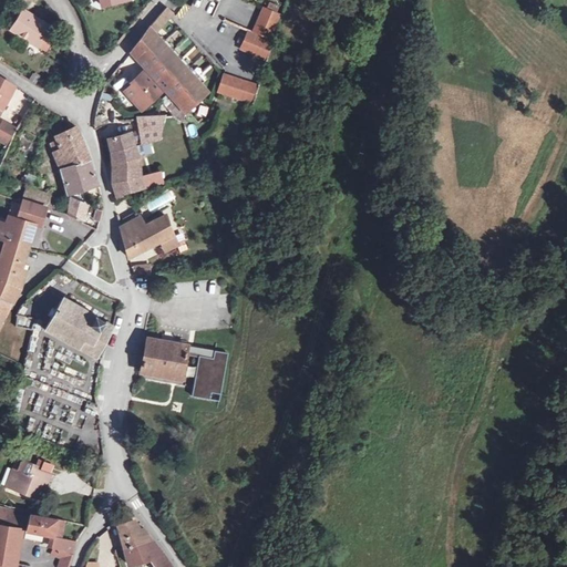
[(14,4),(1,23),(28,43),(41,23),(14,4)]
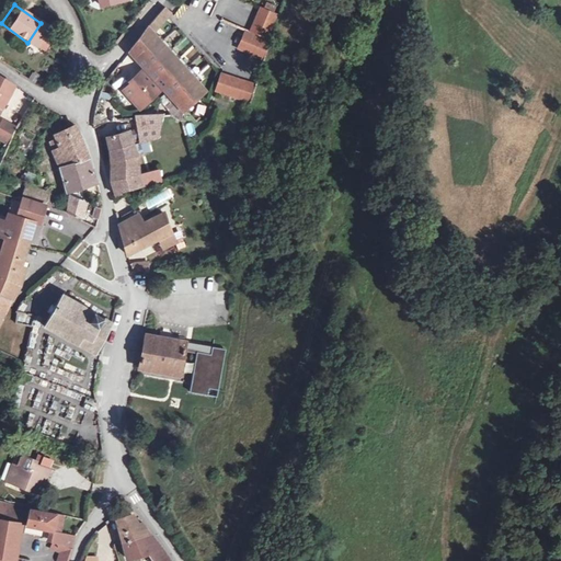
[(259,8),(251,31),(267,37),(276,14),(259,8)]
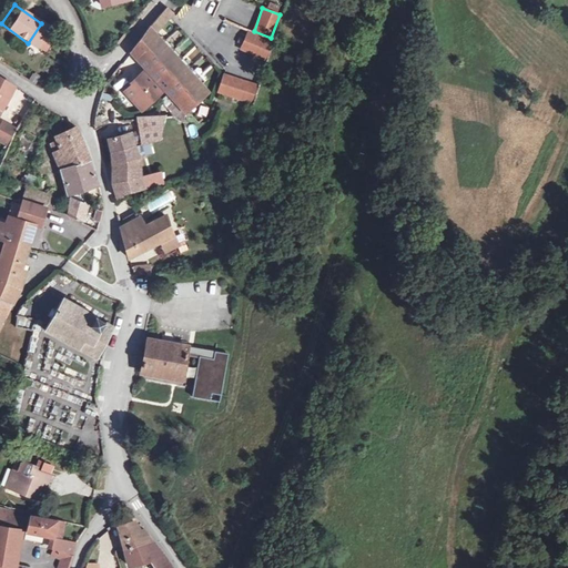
[(201,83),(160,39),(155,34),(173,14),(168,9),(130,52),(145,69),(163,89),(185,113),(185,112),(209,90),(201,83)]
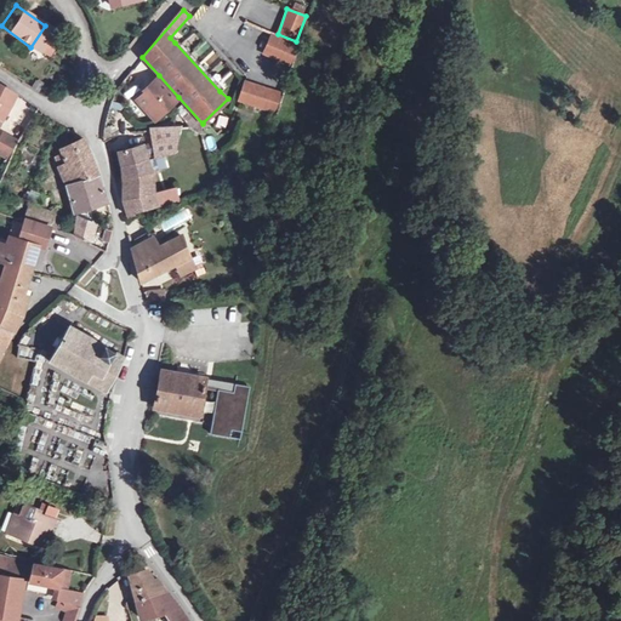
[(272,36),(265,53),(289,62),(295,44),(272,36)]
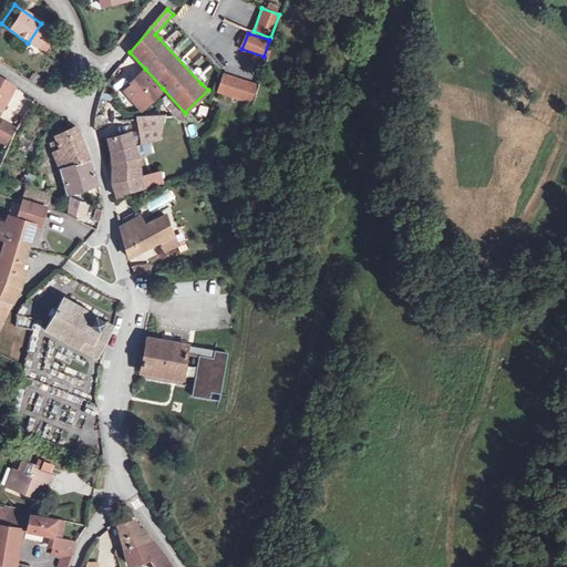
[(163,35),(160,39),(200,83),(204,80),(163,35)]
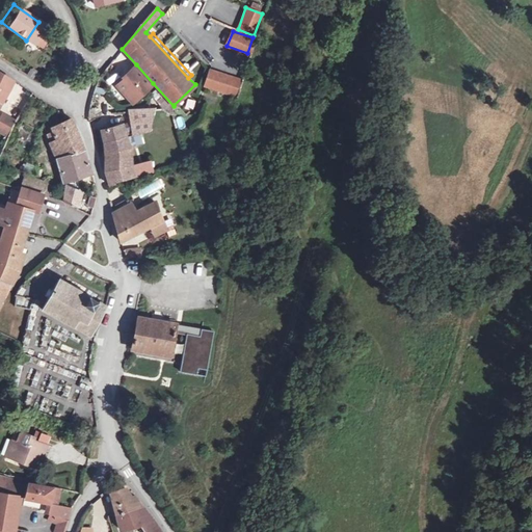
[(153,83),(136,64),(124,76),(125,77),(116,85),(124,92),(126,90),(135,100),(153,83)]
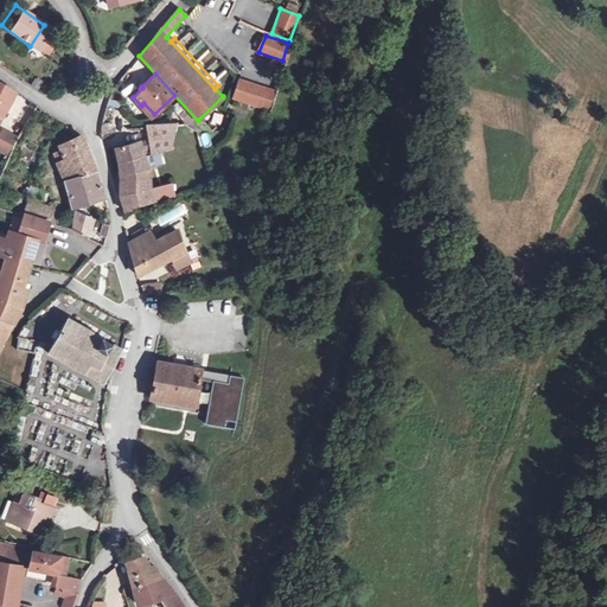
[(0,83),(0,106),(6,109),(14,93),(0,83)]
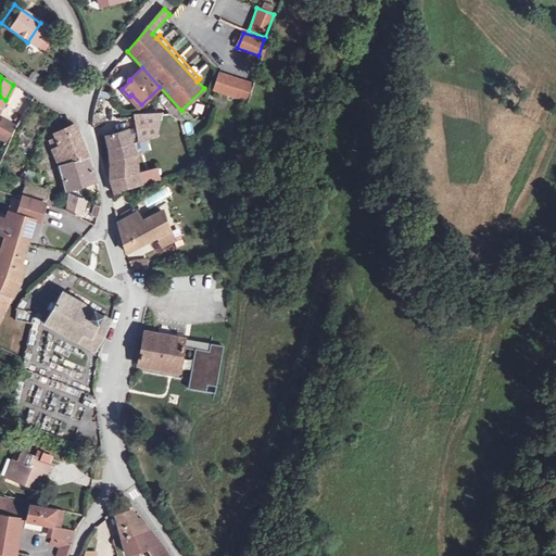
[(219,77),(214,93),(244,102),(249,86),(219,77)]
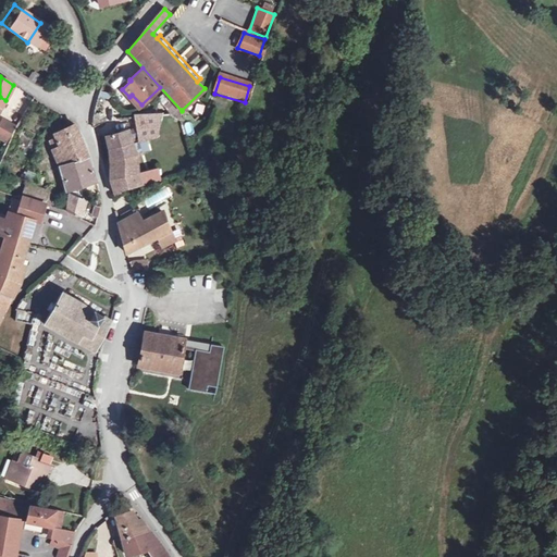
[(132,95),(130,97),(138,107),(141,104),(132,95)]
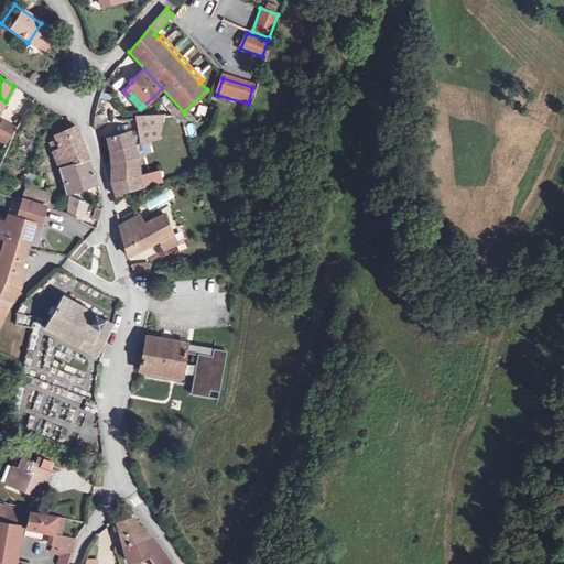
[(198,106),(193,112),(201,119),(206,112),(198,106)]
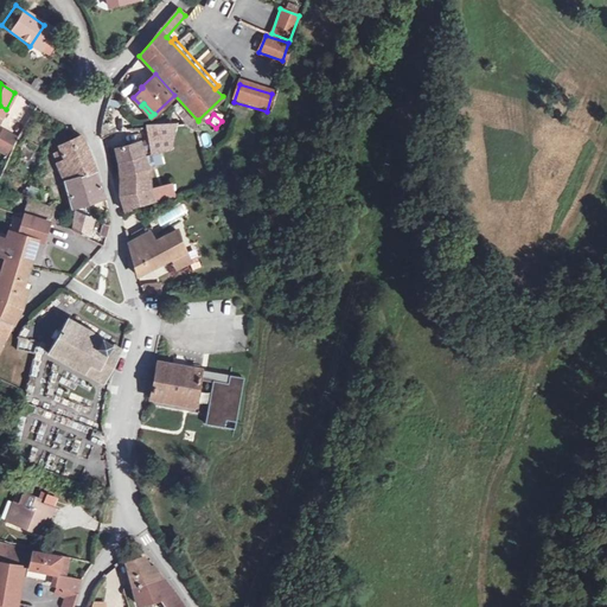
[(147,147),(160,148),(161,148),(163,128),(145,129),(146,140),(147,147)]
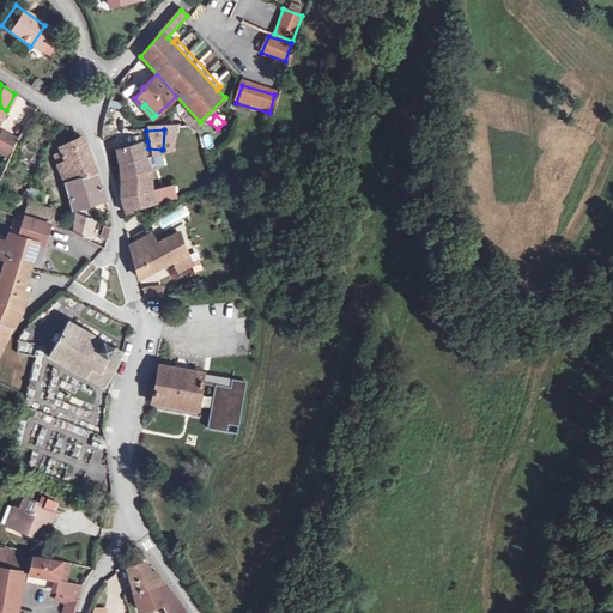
[(5,133),(0,141),(0,149),(10,155),(18,140),(5,133)]
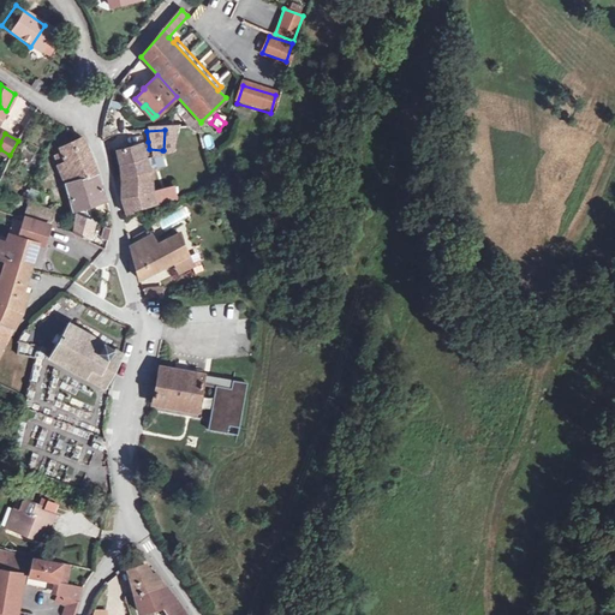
[(72,180),(94,172),(82,143),(81,139),(59,150),(60,153),(55,156),(58,166),(72,180)]
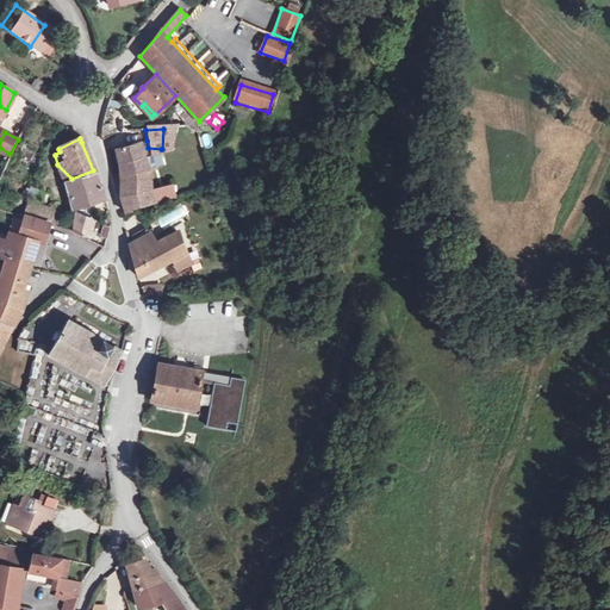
[(147,141),(136,144),(141,156),(161,149),(148,148),(147,141)]
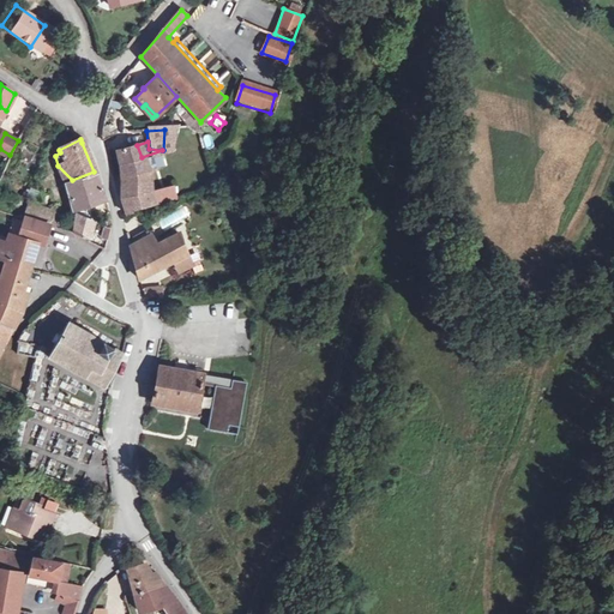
[(122,215),(157,205),(154,194),(142,157),(137,145),(114,152),(121,192),(122,198),(119,199),(122,215)]
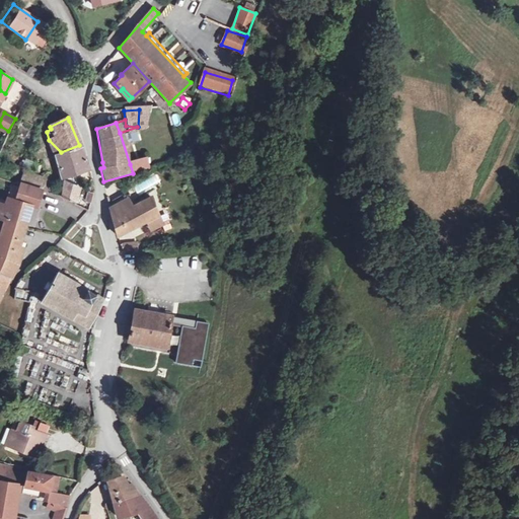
[(158,140),(157,131),(135,134),(135,142),(158,140)]
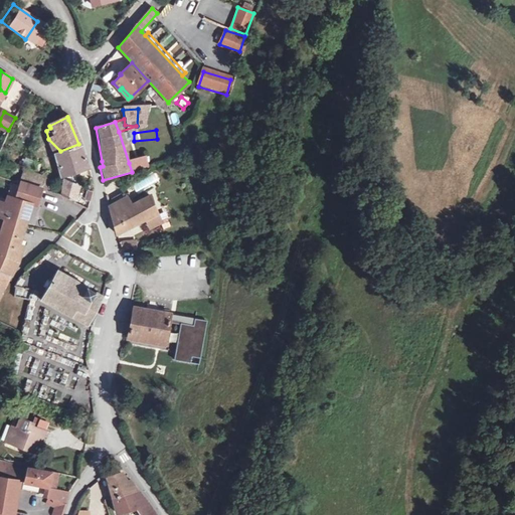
[(78,144),(60,151),(63,177),(75,173),(87,168),(78,144)]
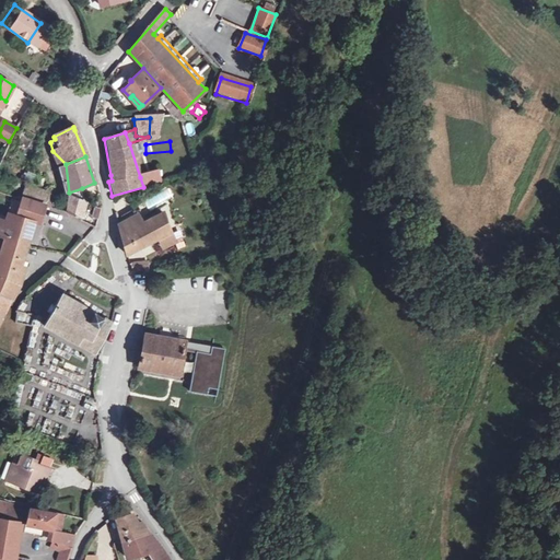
[(18,203),(43,211),(57,183),(31,174),(18,203)]
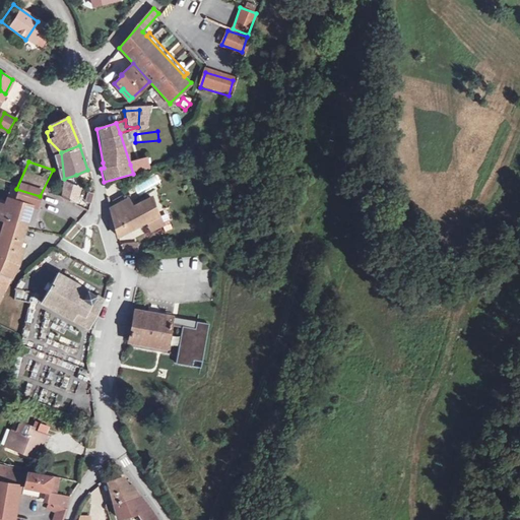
[(130,165),(133,174),(142,172),(139,163),(130,165)]
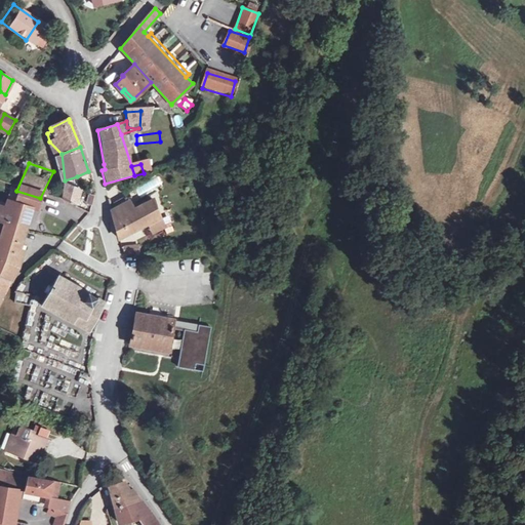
[(65,182),(81,189),(77,176),(65,180),(65,182)]
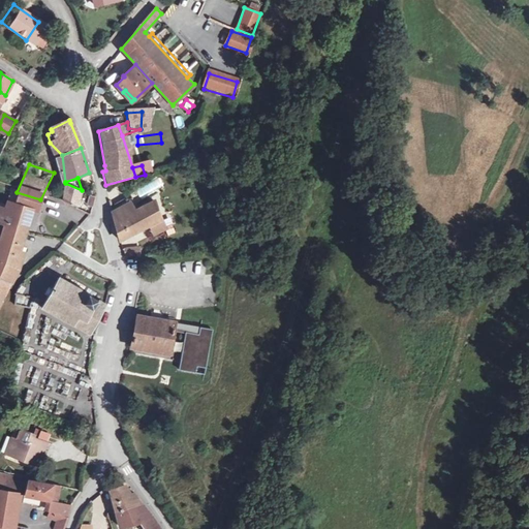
[(82,190),(65,183),(61,196),(80,205),(82,190)]
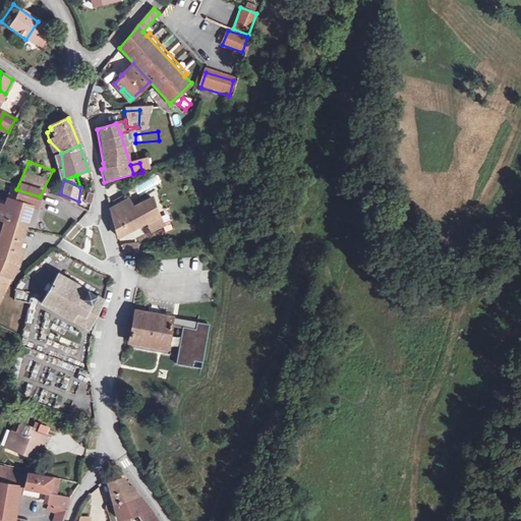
[(40,196),(16,189),(10,203),(3,199),(0,207),(0,206),(0,280),(7,283),(14,267),(8,265),(26,209),(34,211),(40,196)]
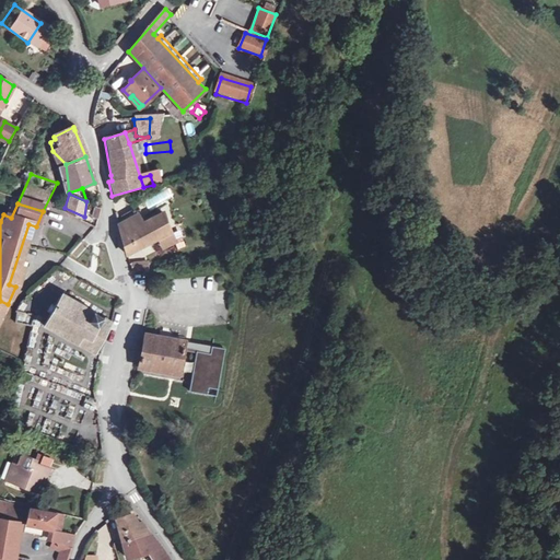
[(121,216),(124,219),(138,213),(136,210),(121,216)]
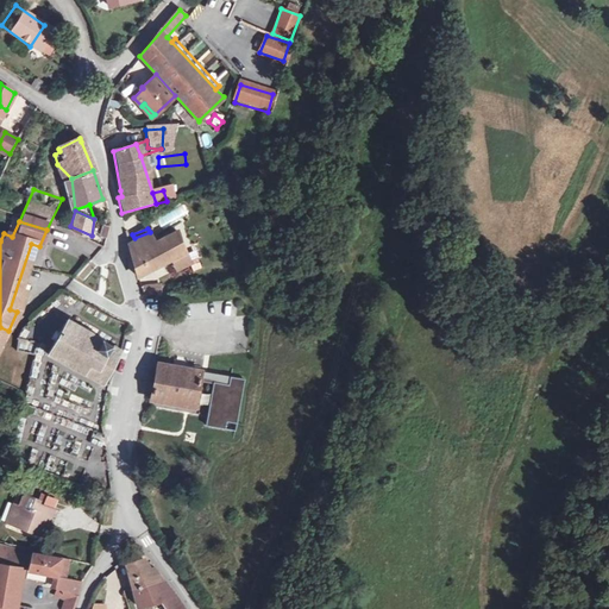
[(155,245),(150,232),(135,238),(130,240),(131,245),(138,276),(171,261),(188,253),(180,233),(155,245)]
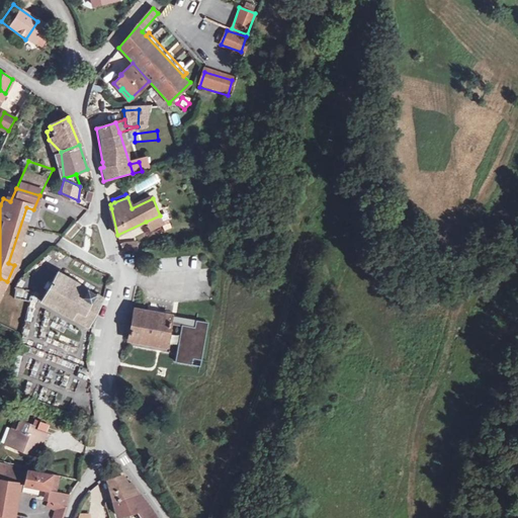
[(160,216),(146,222),(150,231),(163,226),(160,216)]
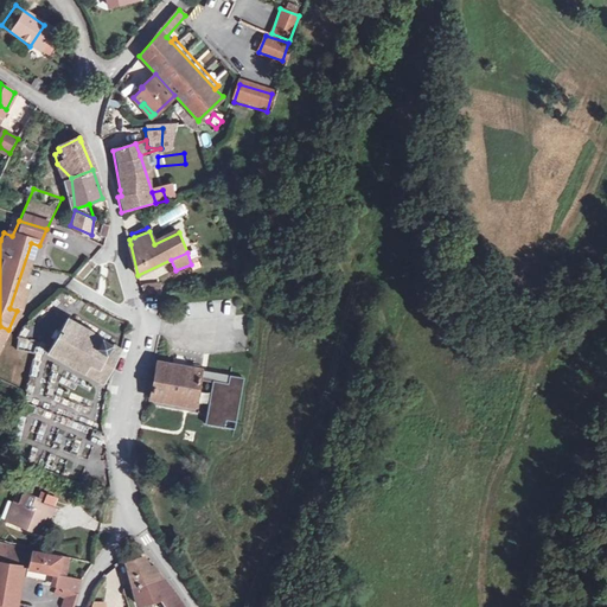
[(159,281),(141,285),(144,294),(161,289),(159,281)]
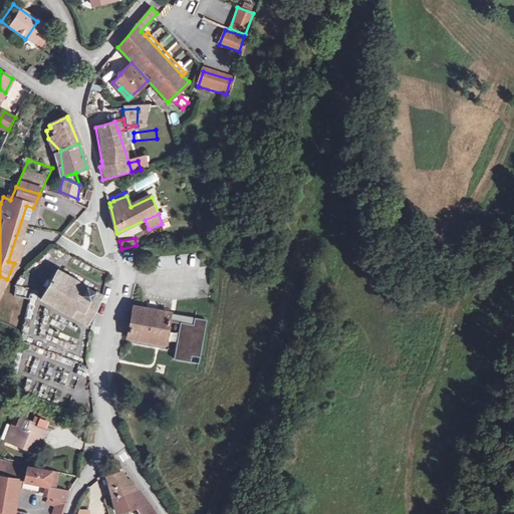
[(87,327),(102,297),(58,268),(41,301),(87,327)]
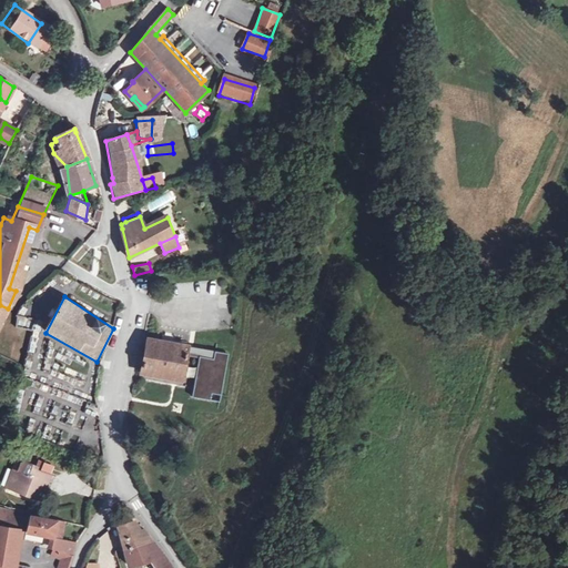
[(230,353),(145,333),(138,368),(182,378),(188,353),(200,356),(191,394),(217,401),(230,353)]
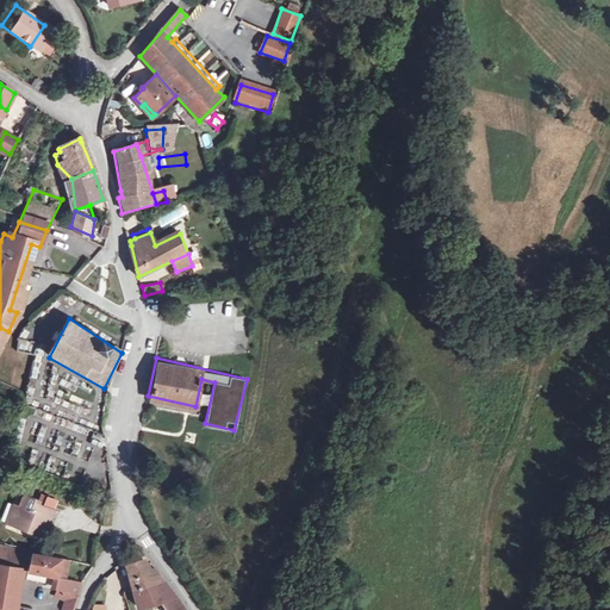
[(12,500),(7,498),(2,509),(10,511),(6,521),(31,531),(35,523),(37,516),(42,517),(45,508),(30,502),(31,497),(16,491),(12,500)]
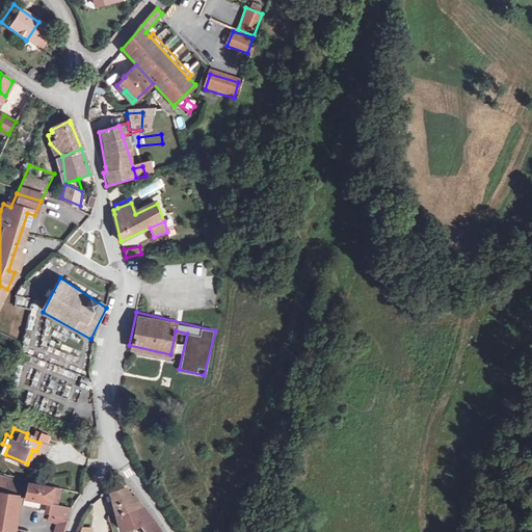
[(0,476),(0,491),(19,496),(24,497),(27,482),(0,476)]
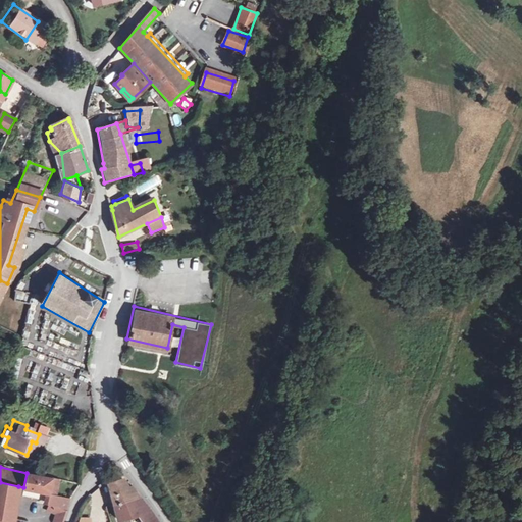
[(57,479),(27,473),(23,487),(51,493),(54,493),(57,479)]
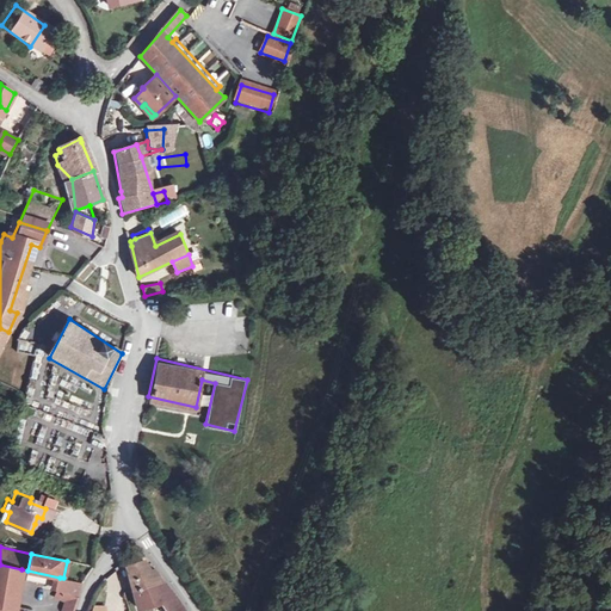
[(133,588),(161,580),(160,578),(147,563),(127,568),(133,588)]
